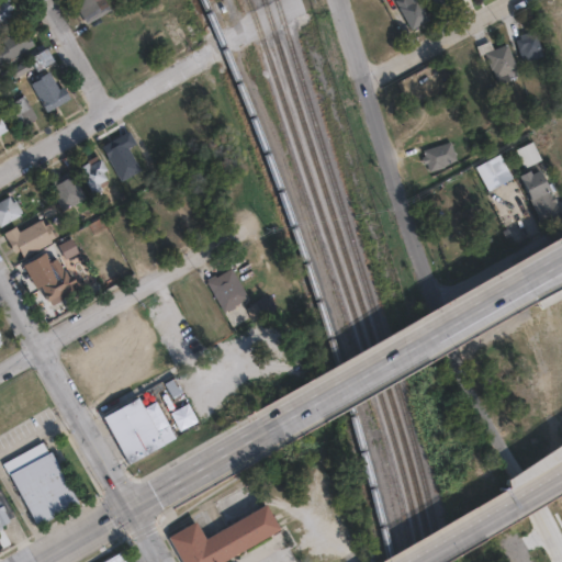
[(0,4),(8,0),(19,19),(7,26),(7,24),(0,27),(0,4)]
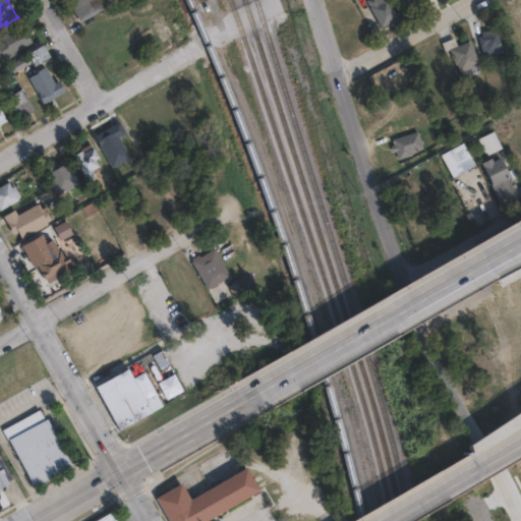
[(103,13),(79,26),(68,6),(79,0),(109,0),(111,2),(100,8),(103,13)]
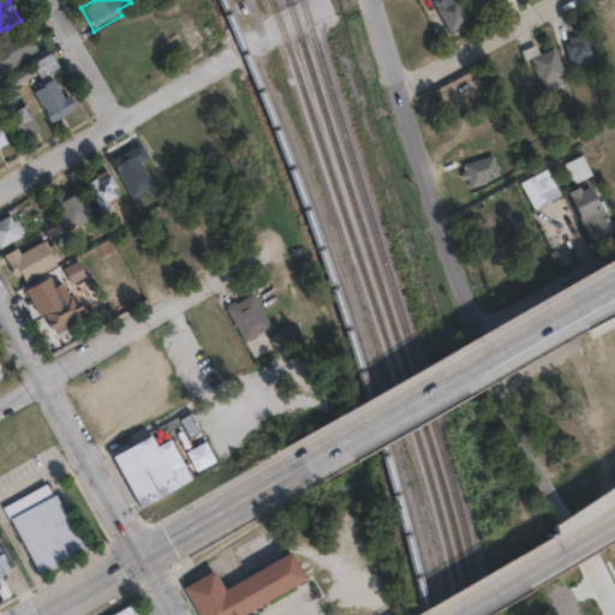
[(459,0),(472,22),(453,33),(433,0),(459,0)]
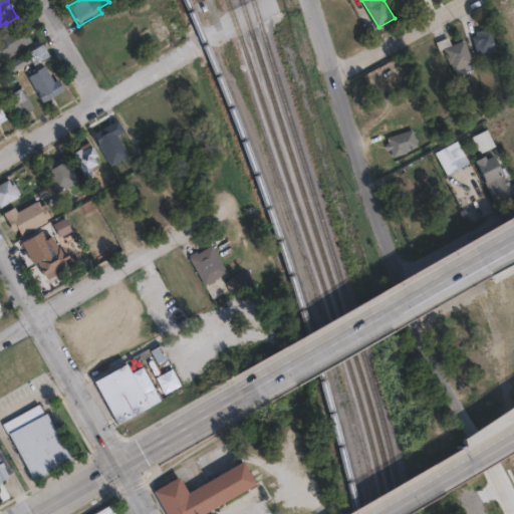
[(34,39),(1,60),(0,58),(0,36),(24,22),(34,39)]
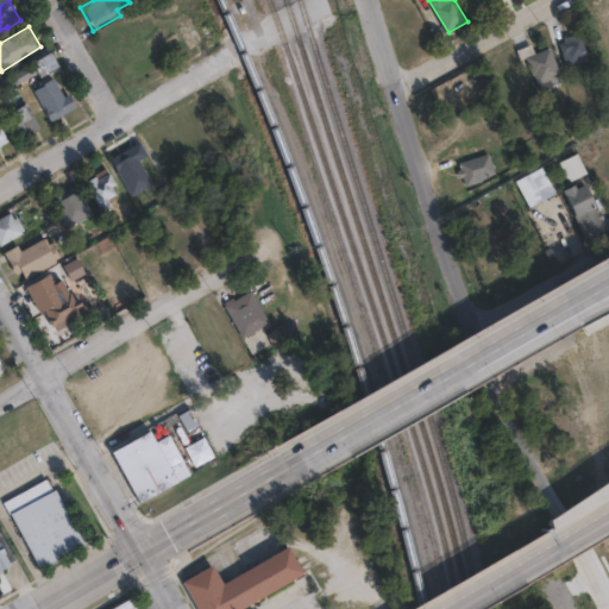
[(578,33),(579,37),(583,36),(591,61),(575,67),(572,60),(566,62),(560,44),(563,43),(562,39),(578,33)]
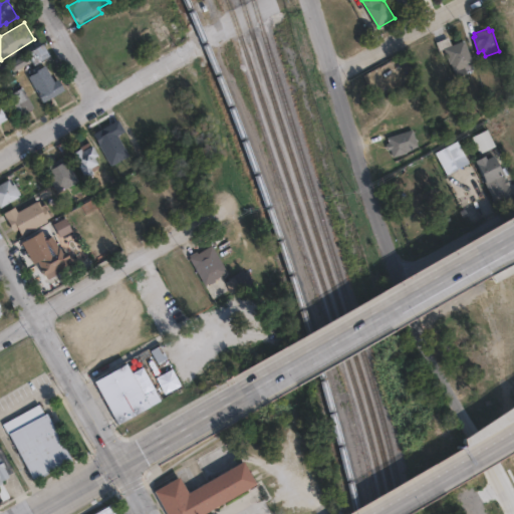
[(450,39),(452,45),(466,40),(475,64),(467,67),(469,73),(458,77),(443,42),(450,39)]
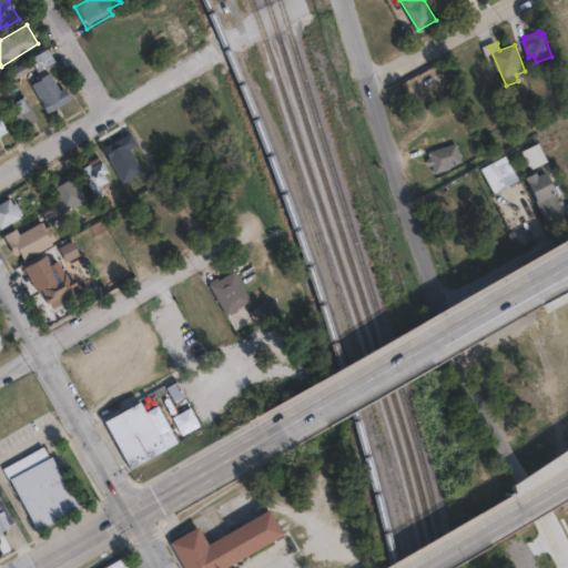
[(54,64),(38,74),(36,71),(19,81),(24,90),(14,95),(3,77),(47,51),(54,64)]
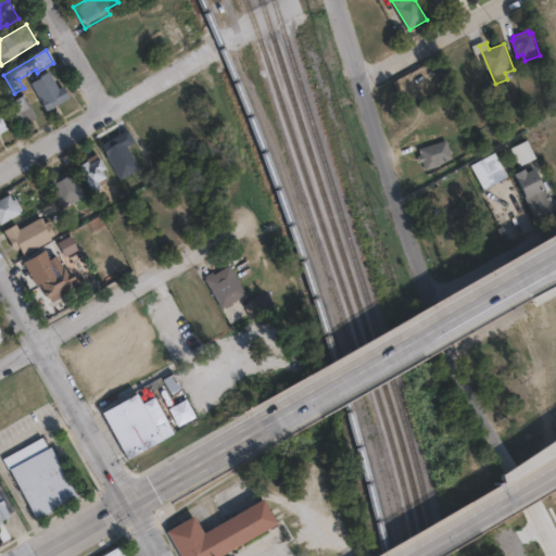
[(49,73),(60,93),(64,91),(68,99),(47,112),(30,84),(49,73)]
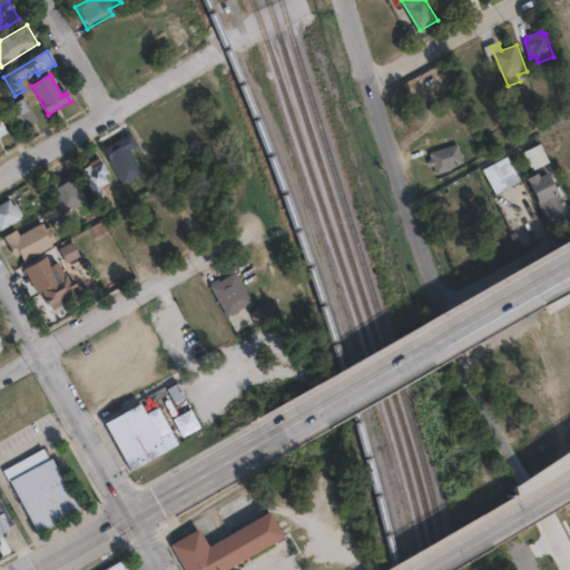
[(35,120),(16,130),(3,109),(22,98),(35,120)]
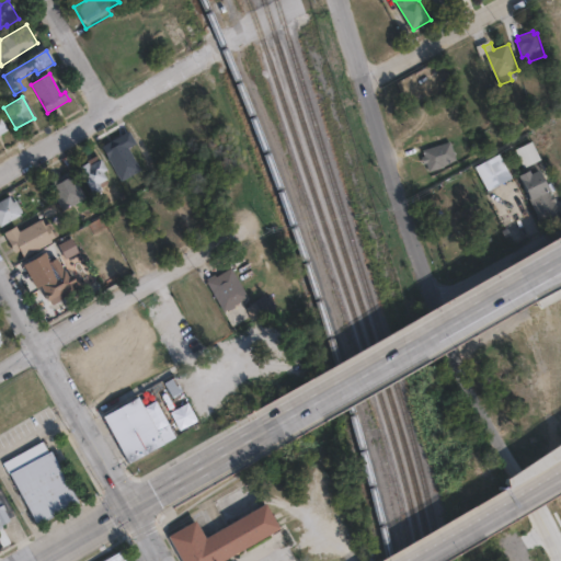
[(0,112),(12,134),(0,140),(0,112)]
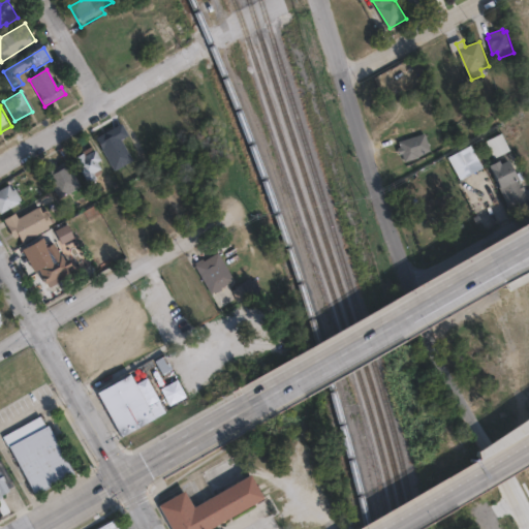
[(134,156),(115,169),(94,137),(119,121),(127,134),(123,137),(134,156)]
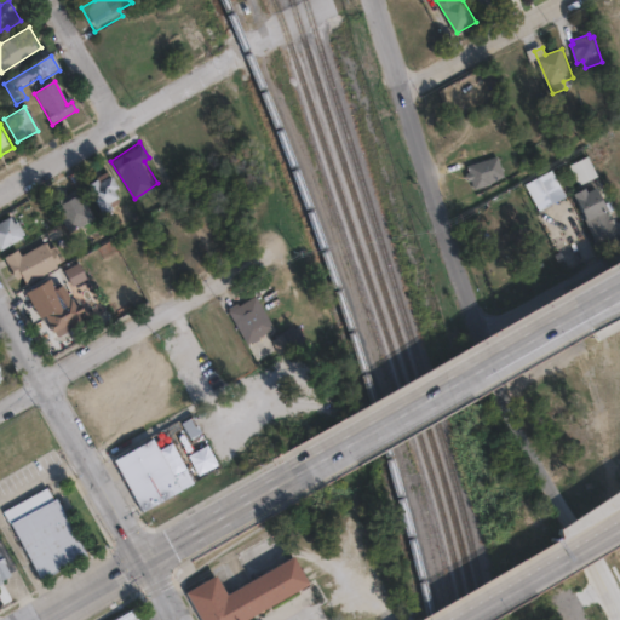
[(597,176),(586,155),(568,165),(578,184),(597,176)]
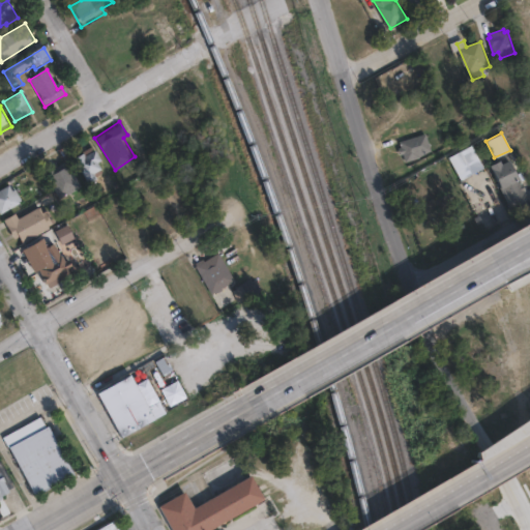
[(425,134),(432,153),(407,163),(405,155),(402,156),(400,148),(402,147),(401,144),(425,134)]
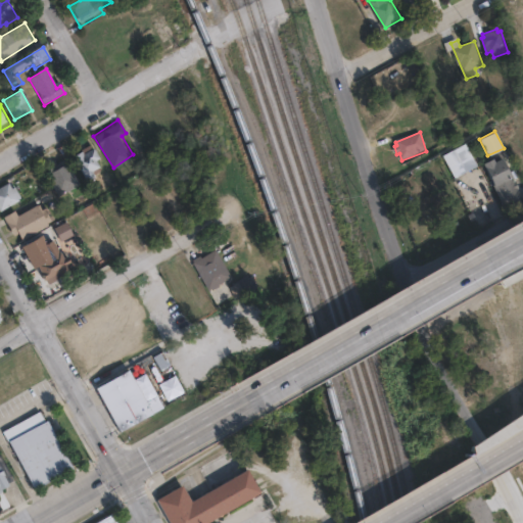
[(478,165),(456,178),(443,156),(467,144),(478,165)]
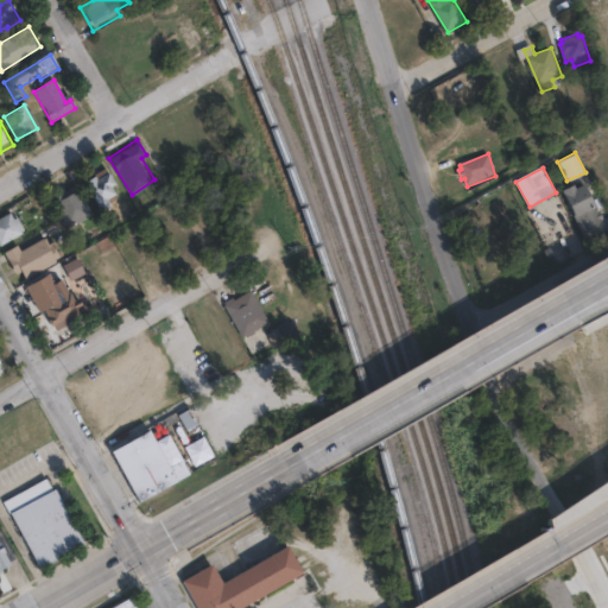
[(607,230),(589,240),(576,216),(564,191),(576,185),(572,178),(587,170),(595,184),(590,188),(599,204),(595,207),(607,230)]
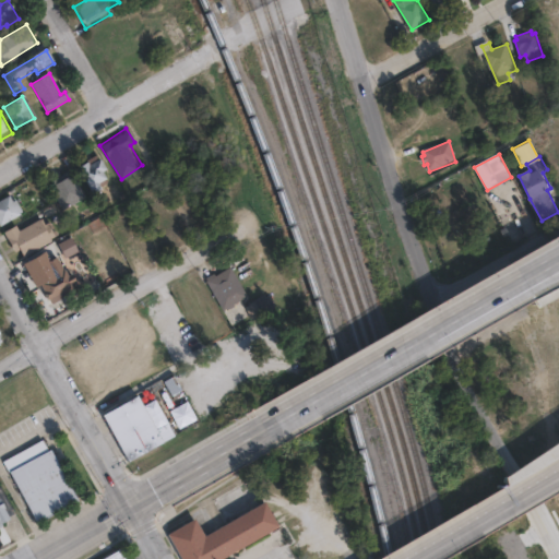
[(113,183),(92,193),(79,167),(99,157),(113,183)]
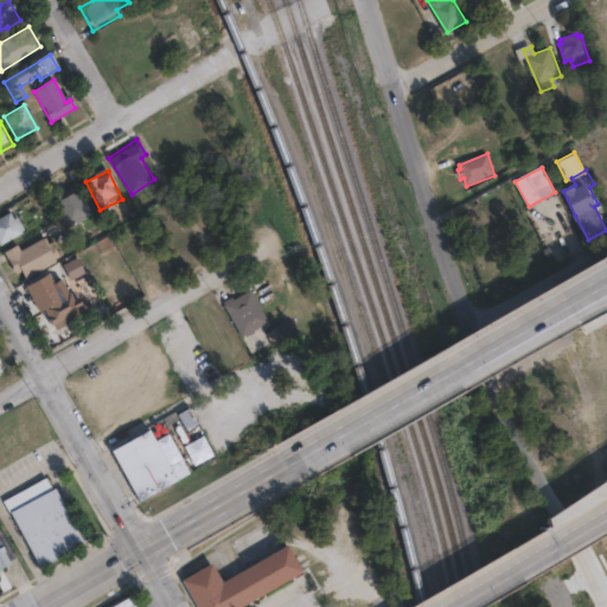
[(96,215),(68,230),(52,203),(81,187),(96,215)]
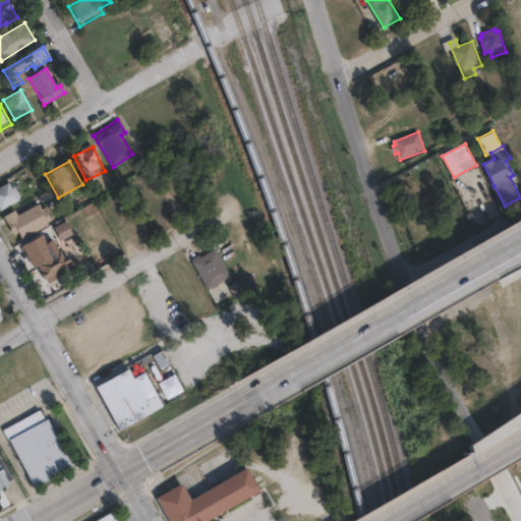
[(22,196),(0,208),(0,185),(12,179),(22,196)]
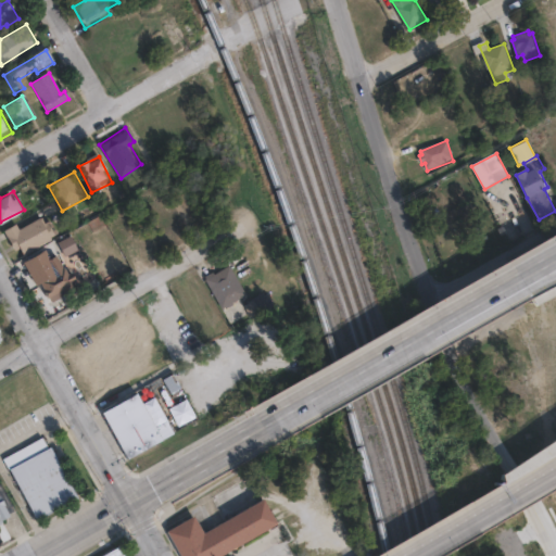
[(58,234),(19,255),(7,235),(45,212),(58,234)]
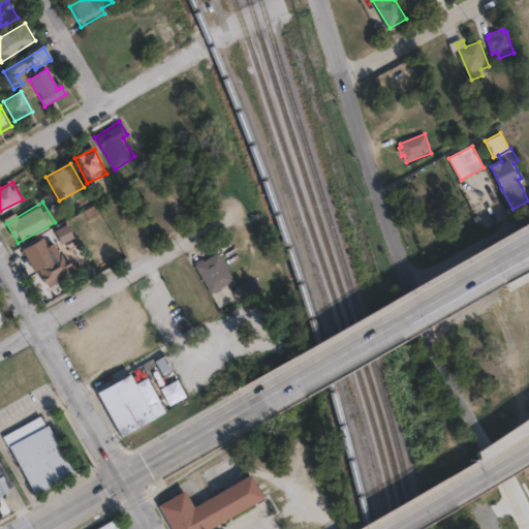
[(74,238),(62,244),(55,230),(67,224),(74,238)]
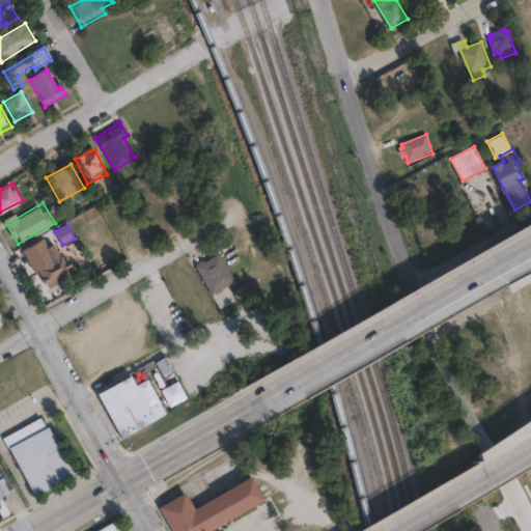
[(72,277),(44,292),(23,255),(51,240),(72,277)]
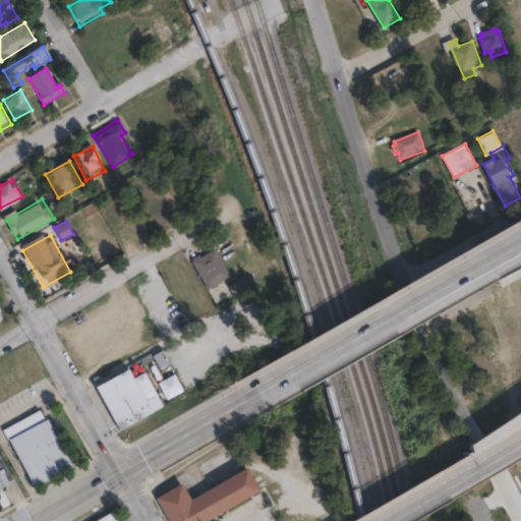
[(232,277),(206,291),(190,264),(217,249),(232,277)]
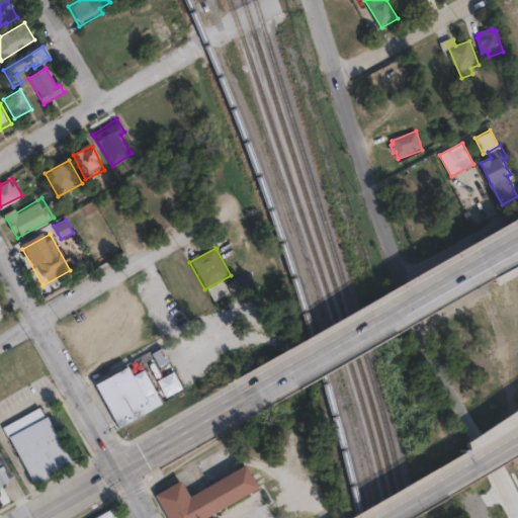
[(152,409),(116,428),(92,383),(127,364),(152,409)]
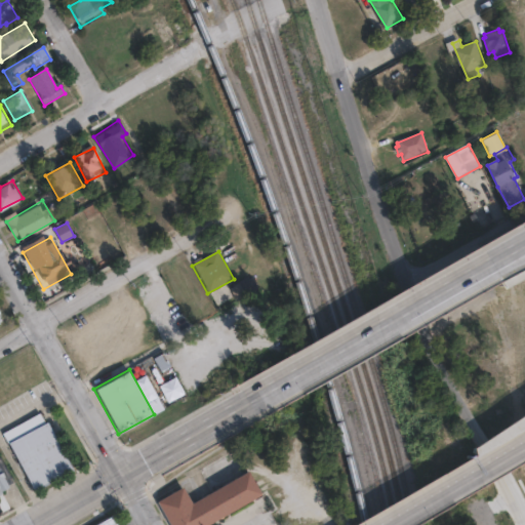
[(71,470),(33,491),(0,433),(0,431),(36,409),(71,470)]
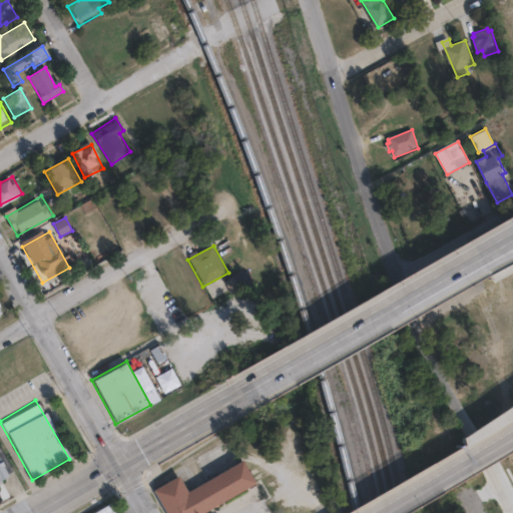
[(11,478),(0,483),(0,451),(11,473),(9,474),(11,478)]
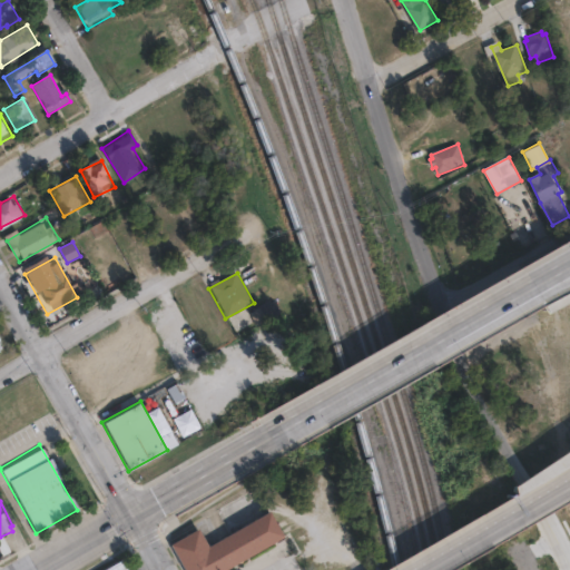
[(283,539),(226,569),(185,569),(172,546),(170,543),(172,543),(202,527),(212,544),(269,513),(283,539)]
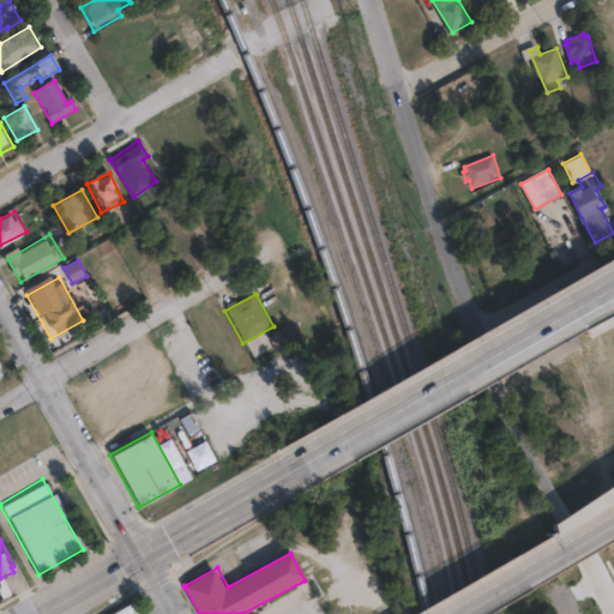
[(137,612),(132,613),(114,613),(133,603),(136,603),(137,606),(138,607),(138,609),(137,612)]
